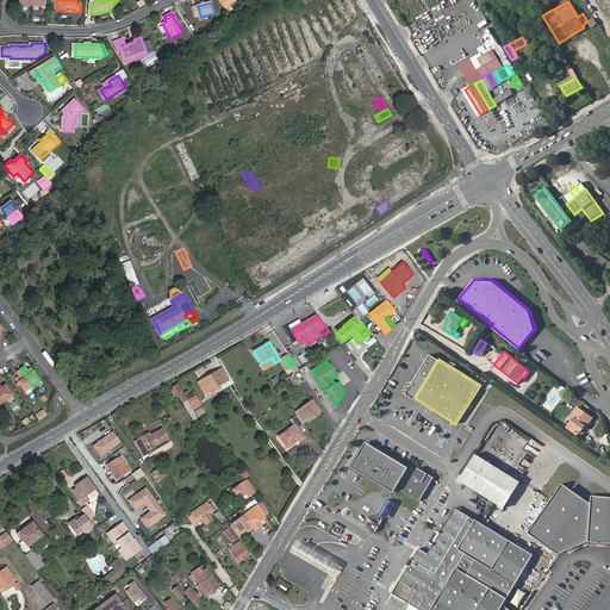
[(25,391),(32,386),(20,369),(17,372),(19,375),(16,378),(18,381),(18,384),(20,384),(25,391)]
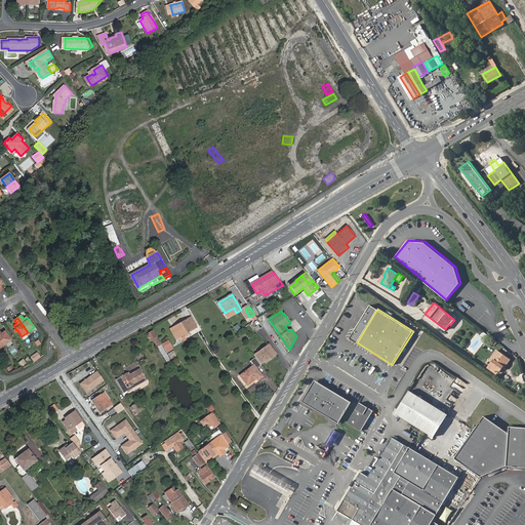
[(180,336),(196,327),(191,318),(171,329),(174,335),(178,333),(180,336)]
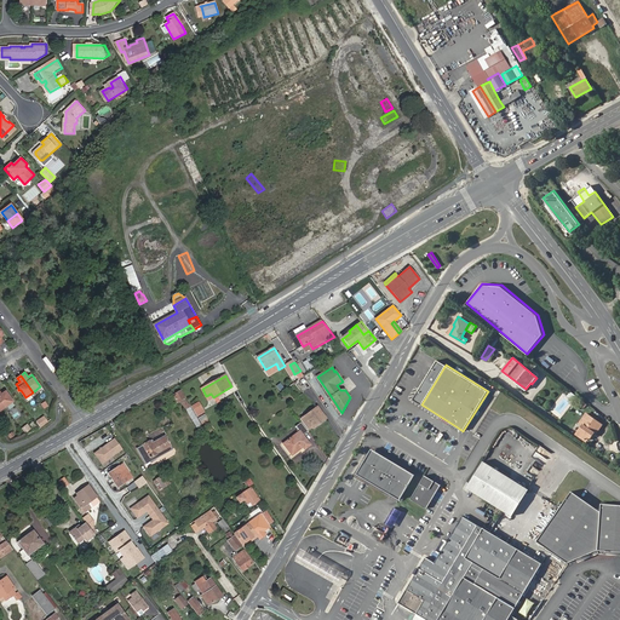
[(0,391),(0,400),(5,406),(12,400),(5,390),(1,392),(0,391)]
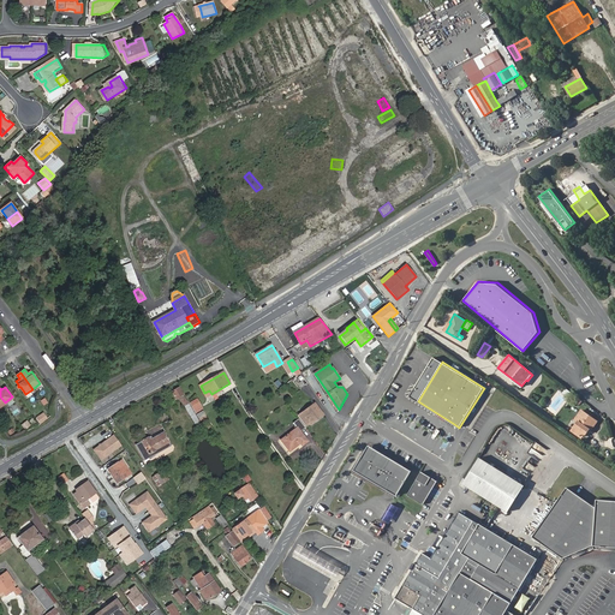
[(184,395),(179,388),(174,390),(175,392),(173,393),(177,399),(179,398),(184,395)]
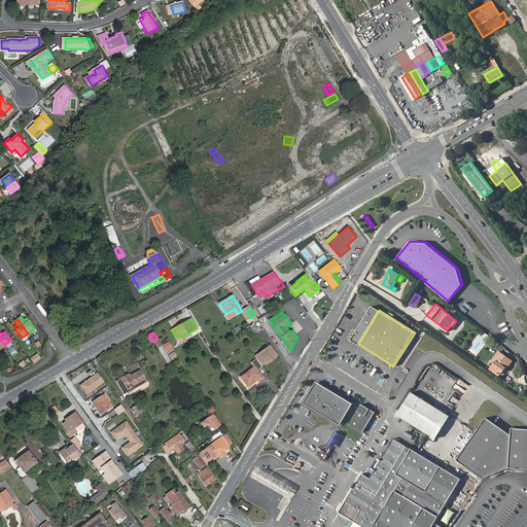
[(159,347),(162,346),(157,339),(153,341),(157,348),(159,347)]
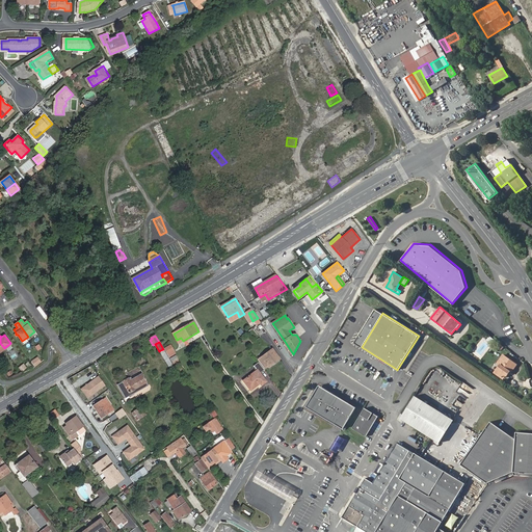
[(167,363),(170,361),(163,349),(160,350),(165,361),(166,360),(167,363)]
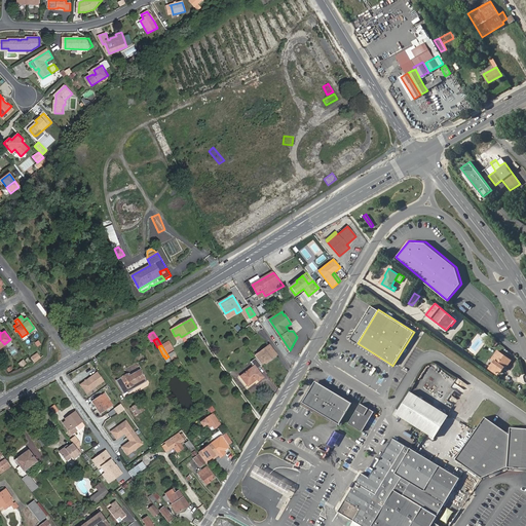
[(265,362),(266,363),(276,354),(269,345),(255,357),(261,366),(265,362)]
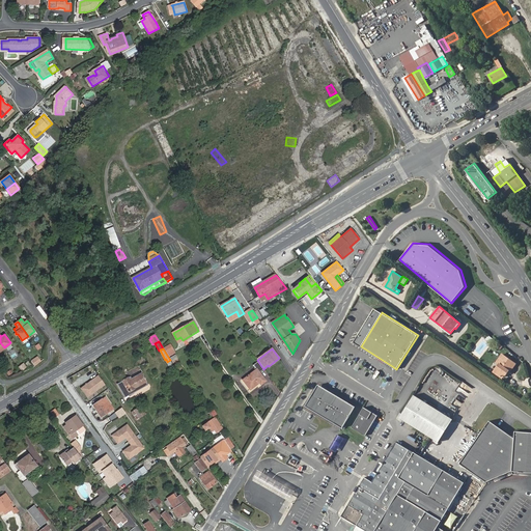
[(509,370),(509,371),(515,364),(502,354),(497,362),(499,363),(494,371),(502,378),(505,373),(507,369),(509,370)]
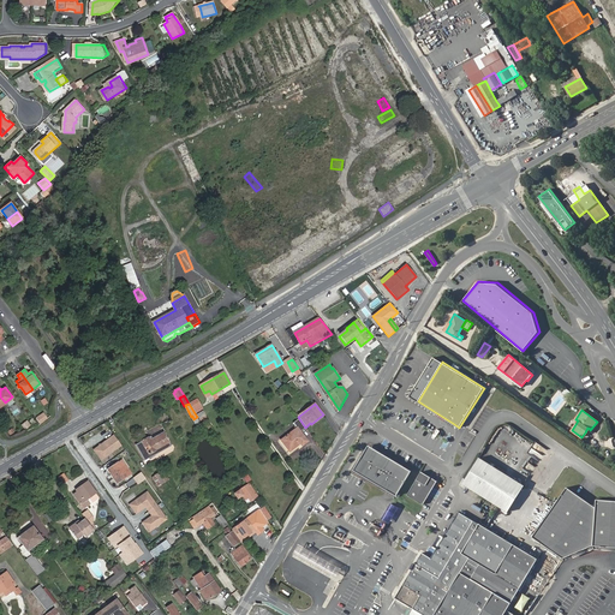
[(27,430),(33,425),(28,419),(22,424),(27,430)]
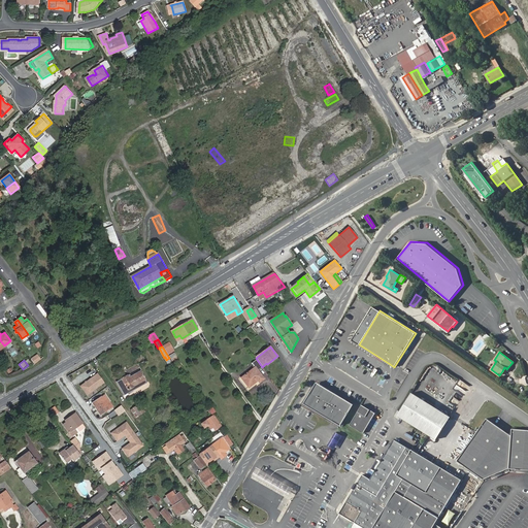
[(260,383),(264,378),(258,370),(262,367),(256,360),(253,363),(256,367),(241,378),(249,388),(258,381),(260,383)]
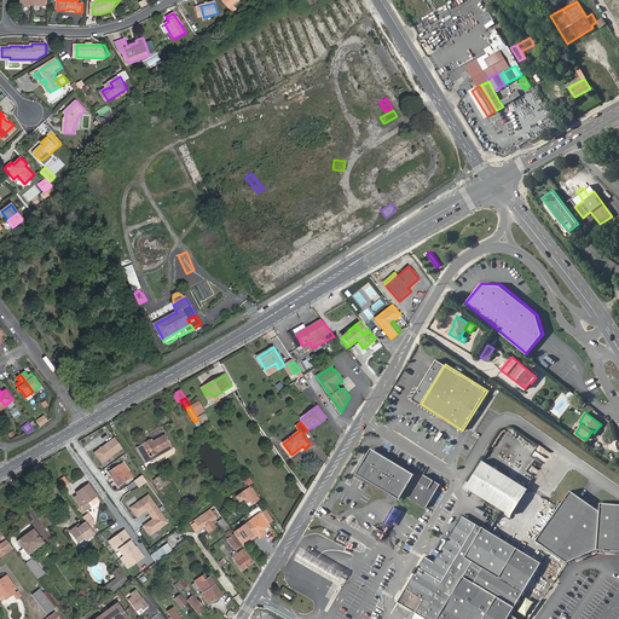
[(146,462),(172,449),(165,437),(151,443),(150,441),(138,447),(146,462)]
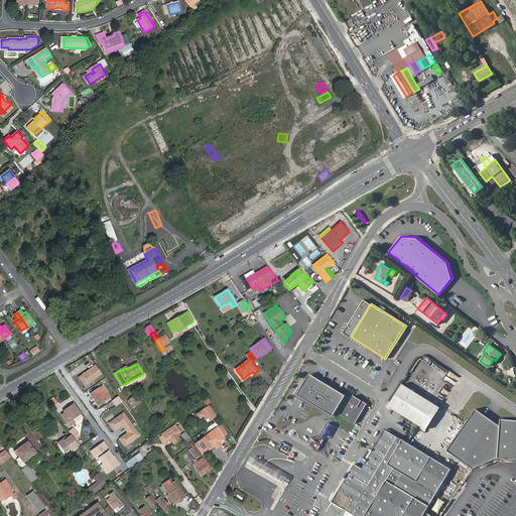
[(101,374),(94,365),(77,377),(85,387),(101,374)]
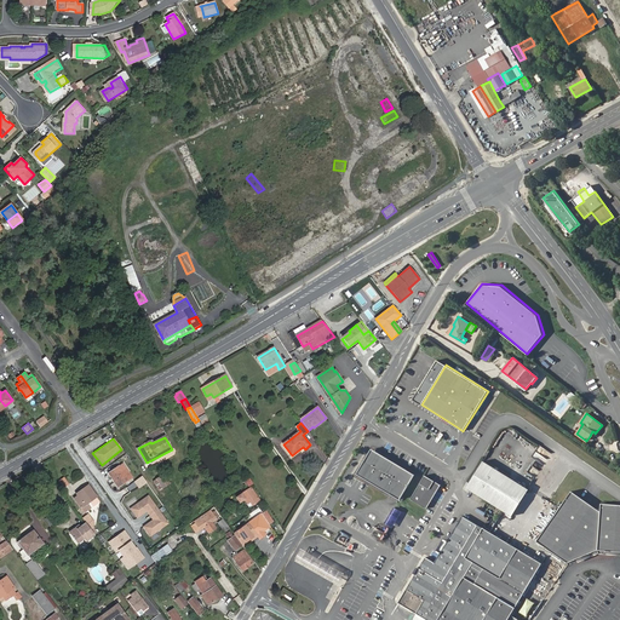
[(400,499),(401,497),(414,475),(372,448),(357,474),(400,499)]
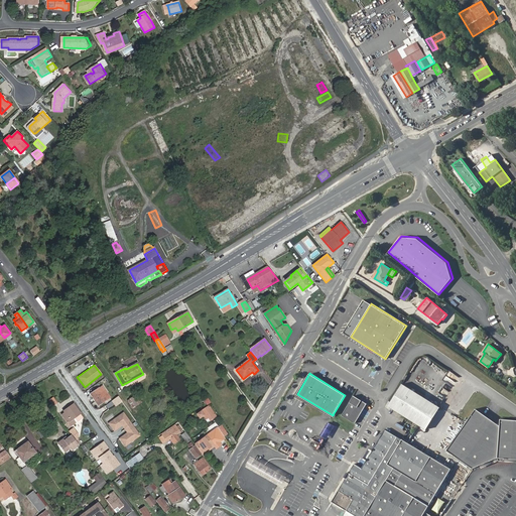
[(388,406),(406,416),(419,394),(402,383),(388,406)]
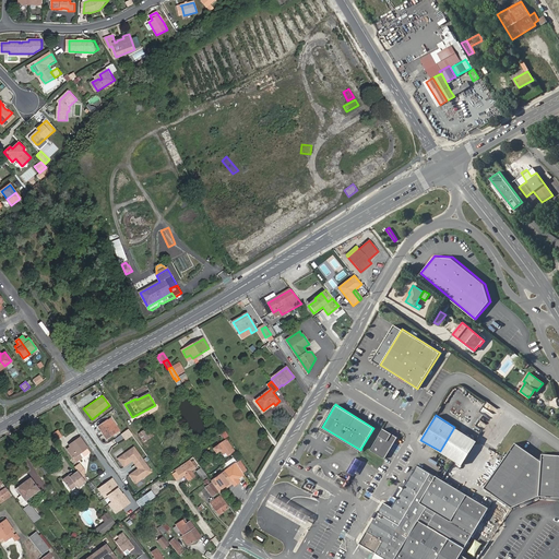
[(107,439),(119,430),(111,418),(99,427),(107,439)]
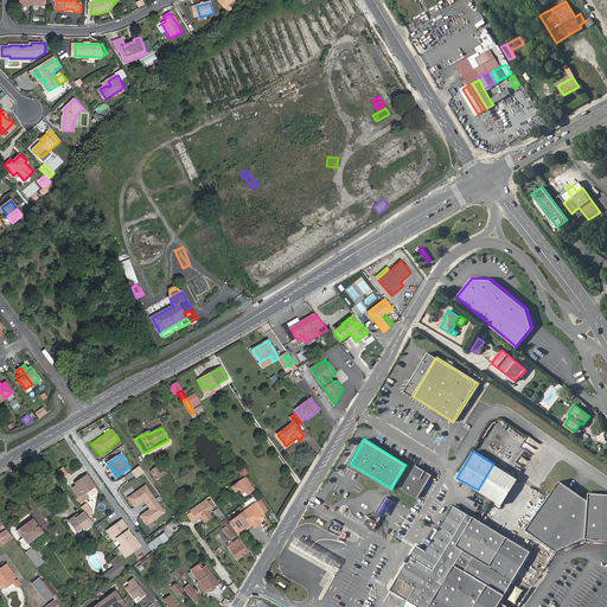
[(518,478),(493,464),(478,490),(503,505),(518,478)]
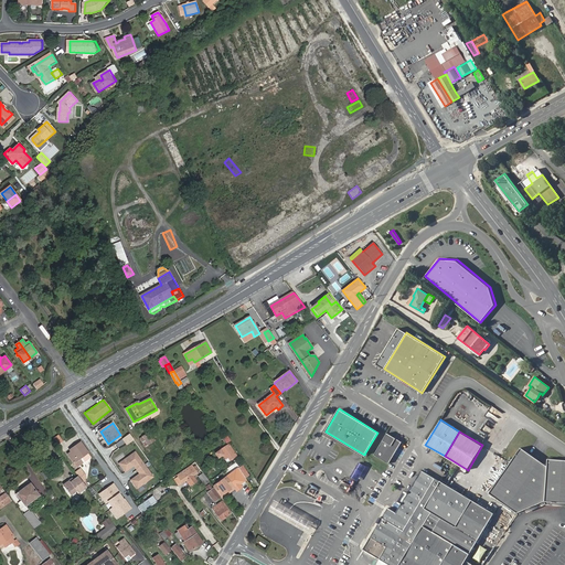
[(148,445),(156,440),(150,433),(142,437),(148,445)]
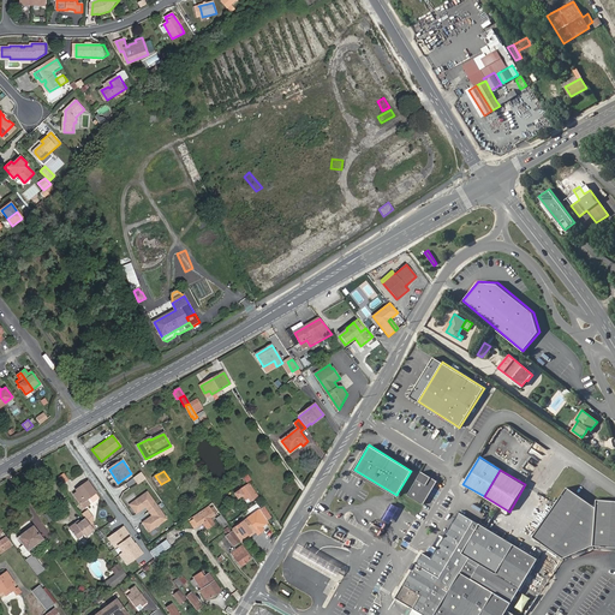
[(423,505),(427,500),(437,483),(437,482),(422,471),(407,495),(423,505)]
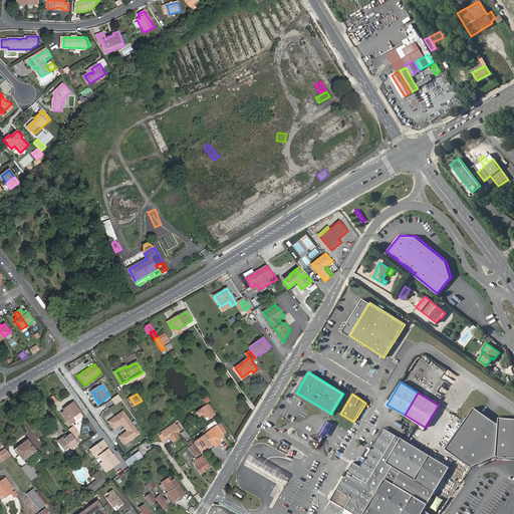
[(118,404),(121,403),(116,396),(110,401),(114,406),(118,404)]
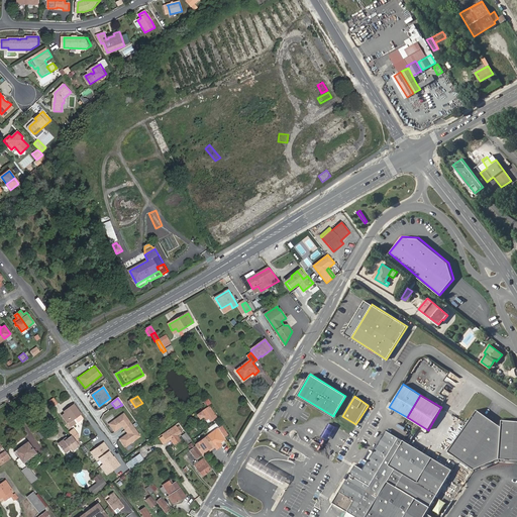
[(126,403),(130,410),(135,407),(130,400),(126,403)]
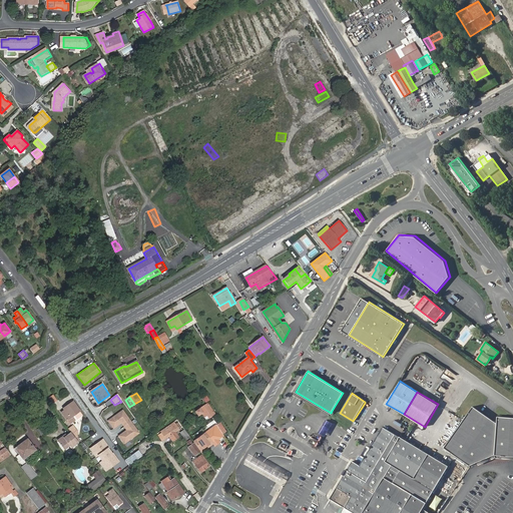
[(70,424),(79,417),(77,413),(80,411),(73,402),(63,409),(65,411),(62,412),(70,424)]
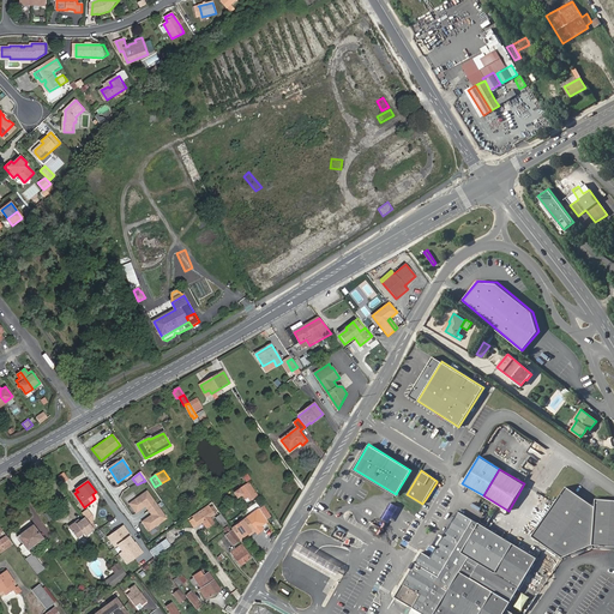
[(250,500),(257,495),(248,483),(233,493),(238,500),(244,495),(246,499),(248,497),(250,500)]
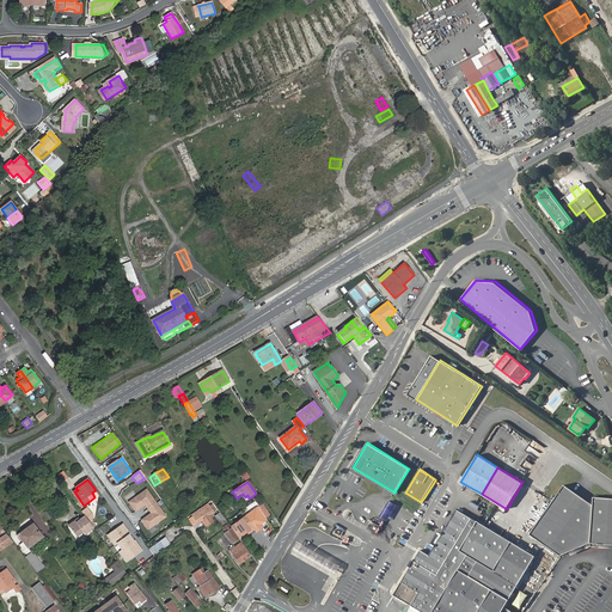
[(531,534),(562,556),(592,542),(611,543),(611,496),(604,496),(594,496),(594,503),(564,484),(531,534)]
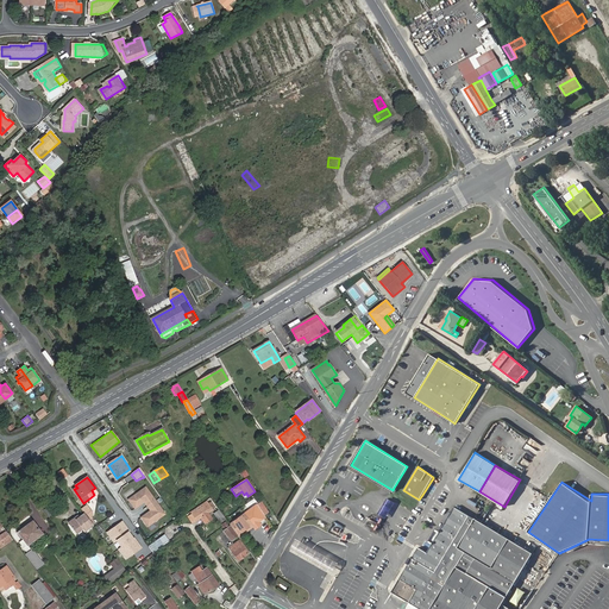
[(145,487),(126,500),(133,509),(144,502),(150,510),(140,516),(148,527),(164,513),(145,487)]
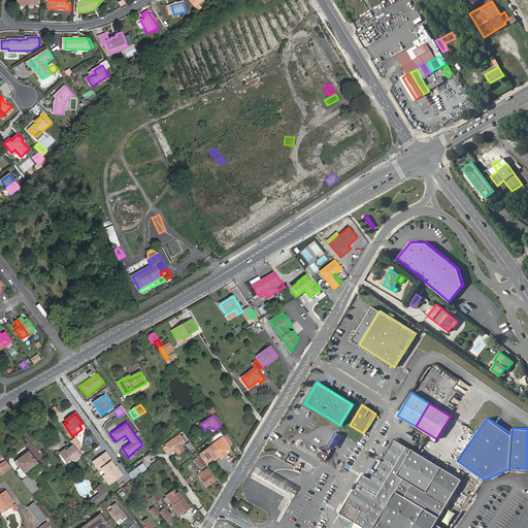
[(185,441),(188,438),(183,431),(180,433),(179,434),(185,441)]
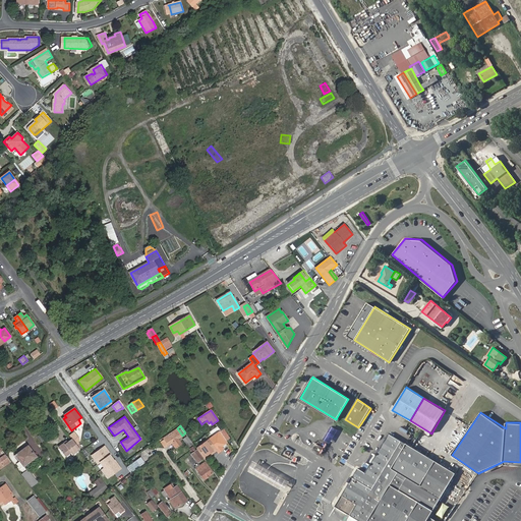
[(323,440),(329,444),(338,429),(332,425),(323,440)]
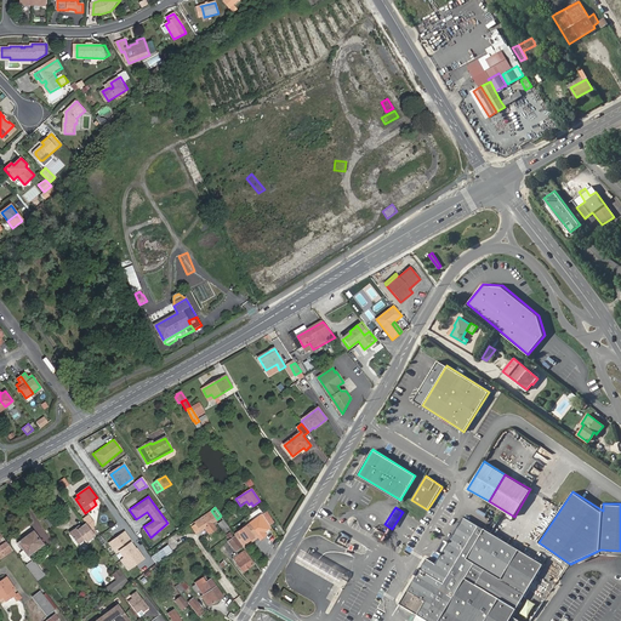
[(211,511),(194,522),(197,524),(201,530),(217,519),(211,511)]
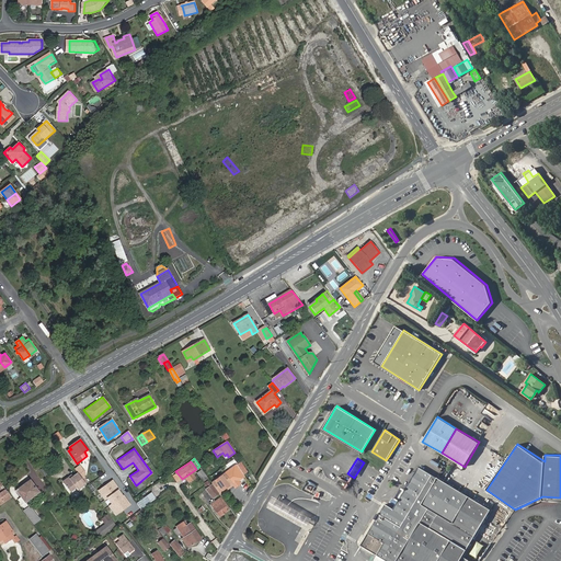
[(243,474),(247,471),(241,462),(238,465),(237,465),(243,474)]
